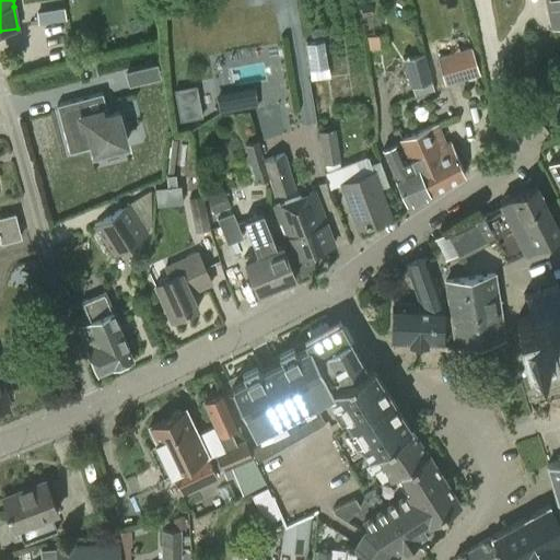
[(559,25),(559,0),(545,0),(551,27),(559,25)]
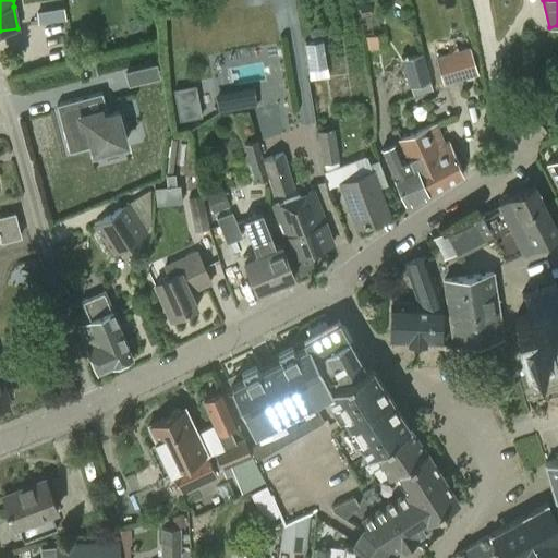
[(41,24),(68,19),(64,4),(38,10),(41,24)]
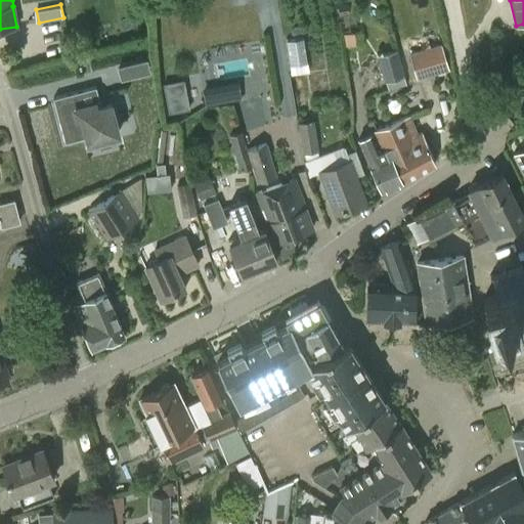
[(292,73),(310,72),(308,37),(290,37),(292,73)]
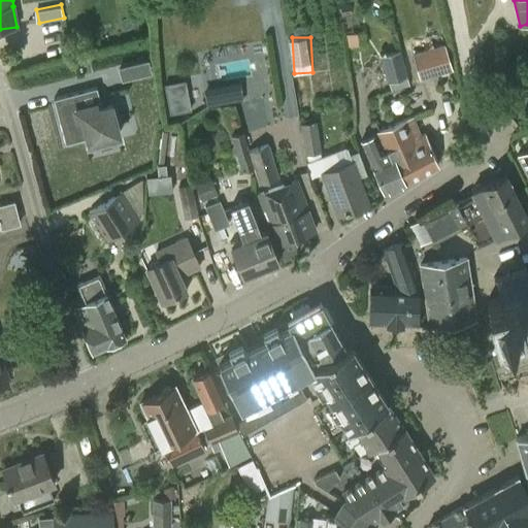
[(420,78),(452,69),(443,43),(411,53),(420,78)]
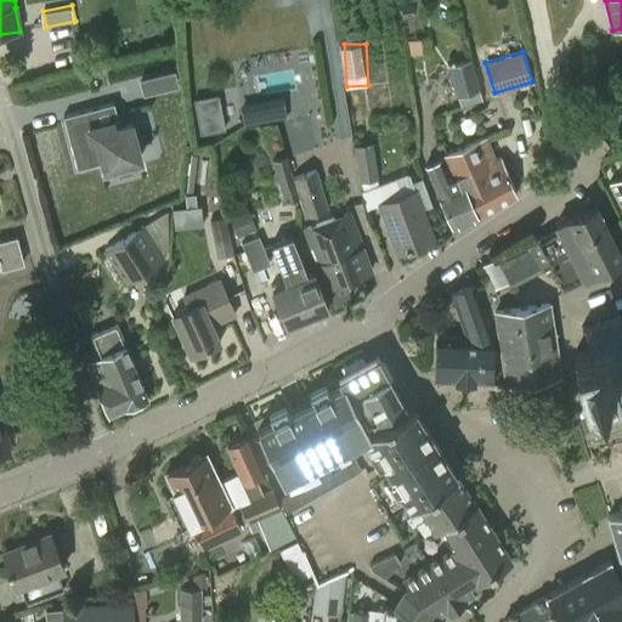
[(457,97),(480,90),(470,58),(447,64),(457,97)]
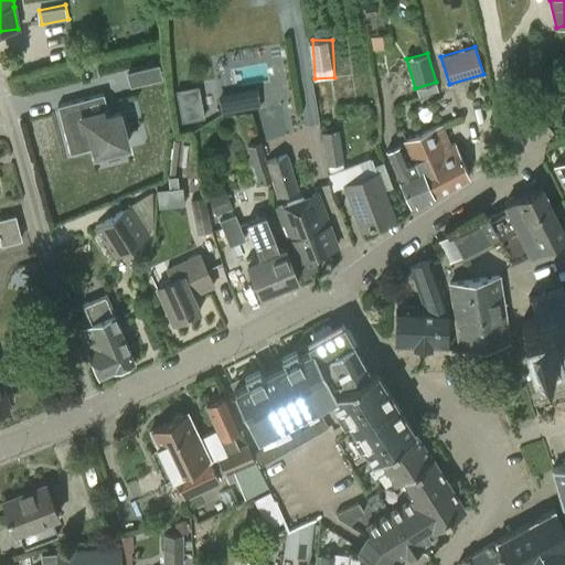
[(136,86),(152,83),(149,68),(132,73),(128,74),(131,88),(136,86)]
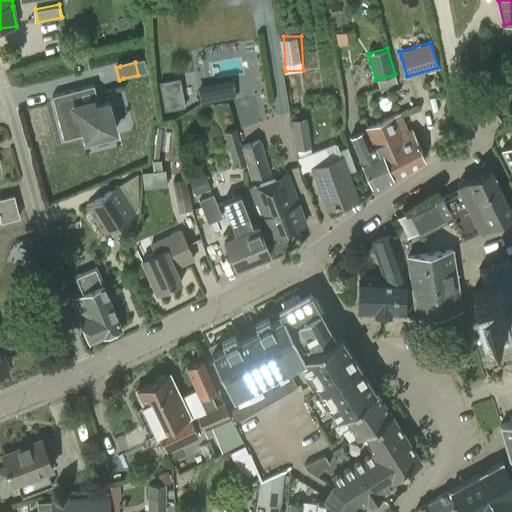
[(94,85),(53,96),(64,140),(86,134),(87,139),(116,131),(108,102),(99,104),(94,85)]
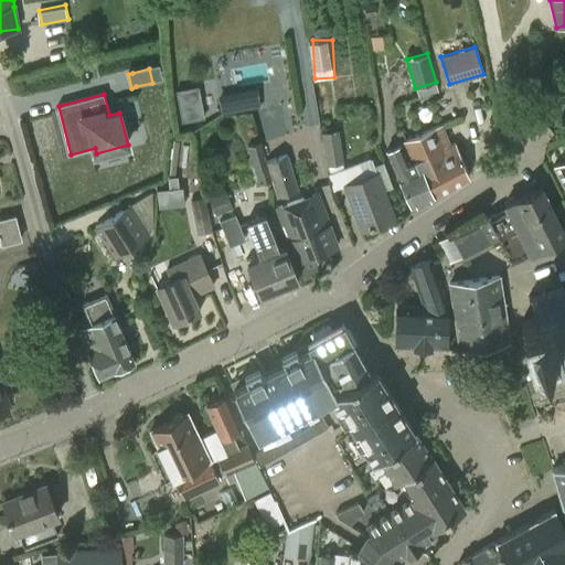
[(263,95),(222,97),(223,108),(264,107),(263,95)]
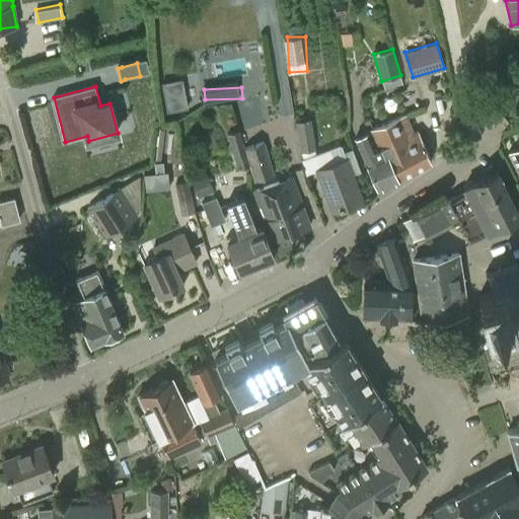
[(375,149),(383,146),(397,179),(430,163),(430,161),(417,132),(413,134),(405,116),(368,131),(375,149)]
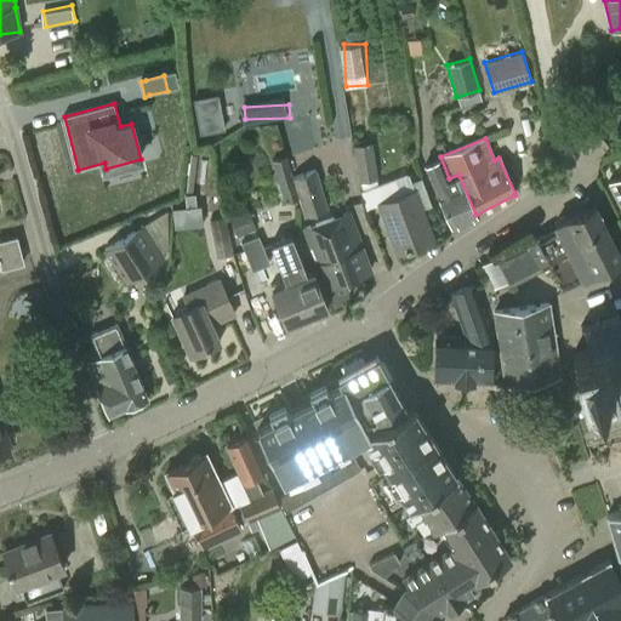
[(359,182),(377,178),(372,143),(353,146),(359,182)]
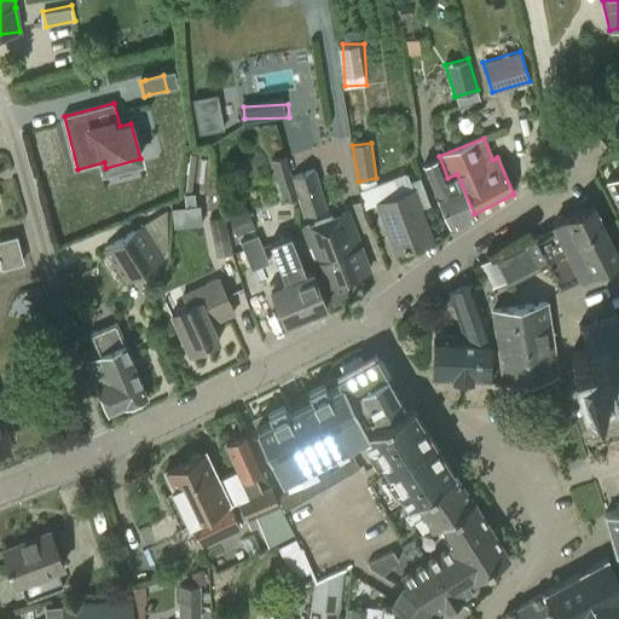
[(283,202),(298,198),(291,177),(285,156),(270,161),(283,202)]
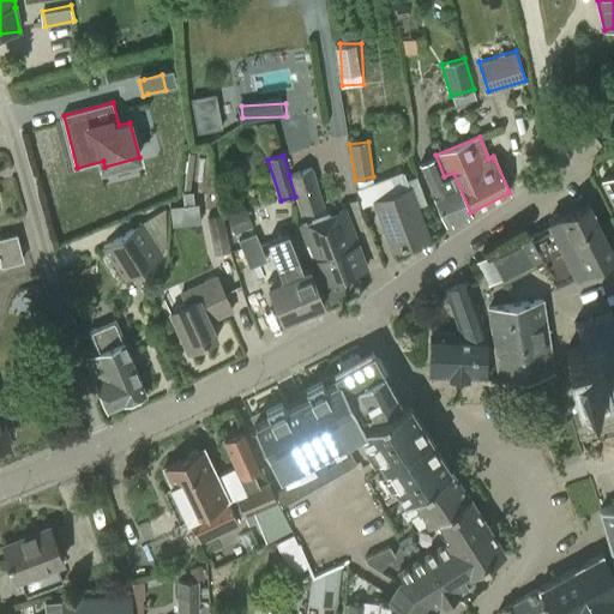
[(444,176),(435,155),(435,157),(421,164),(447,224),(471,215),(470,212),(453,173),(444,176)]
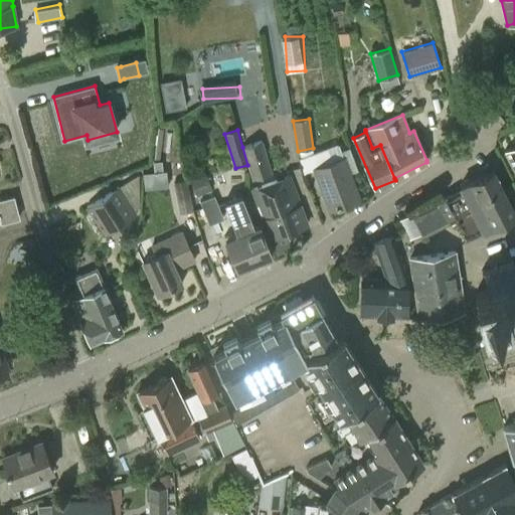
[(242,147),(247,165),(252,181),(273,174),(263,141),(242,147)]
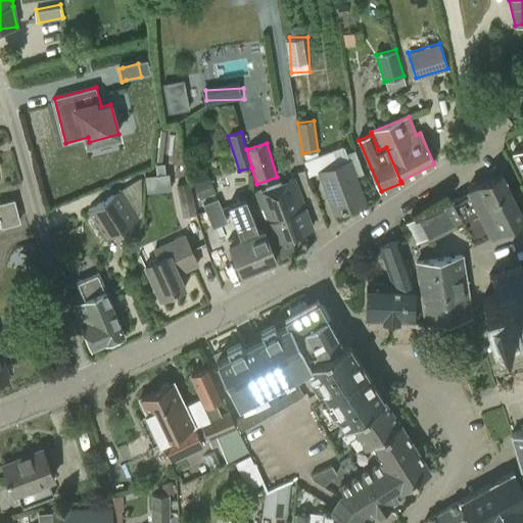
[(522,149),(513,154),(522,174),(522,149)]
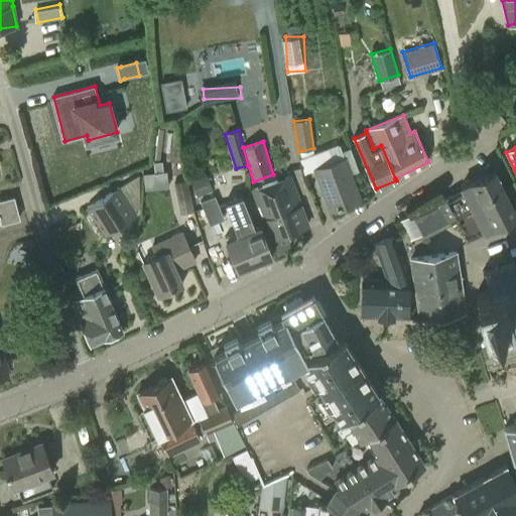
[(330,211),(361,200),(345,157),(314,169),(330,211)]
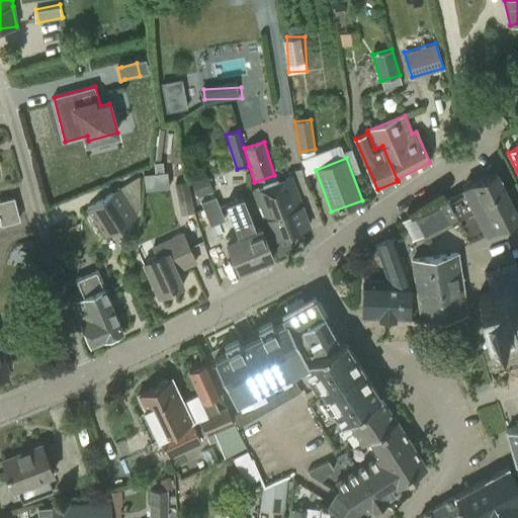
[(167,170),(163,170),(162,160),(154,161),(155,171),(143,172),(145,189),(169,187),(167,170)]
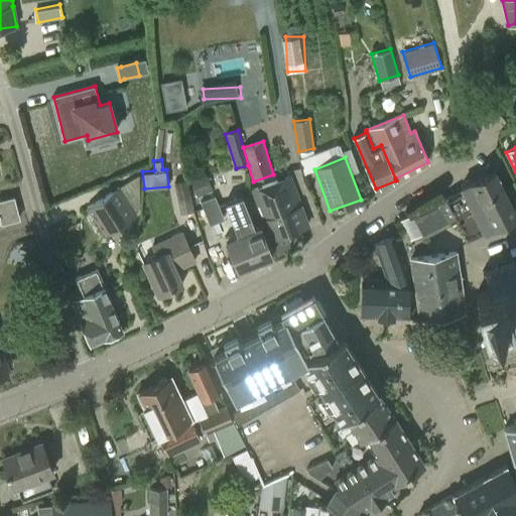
[(423,239),(449,225),(456,222),(466,242),(483,234),(484,235),(495,229),(494,228),(515,216),(515,214),(494,171),(472,182),(461,187),(462,190),(412,215),(423,239)]
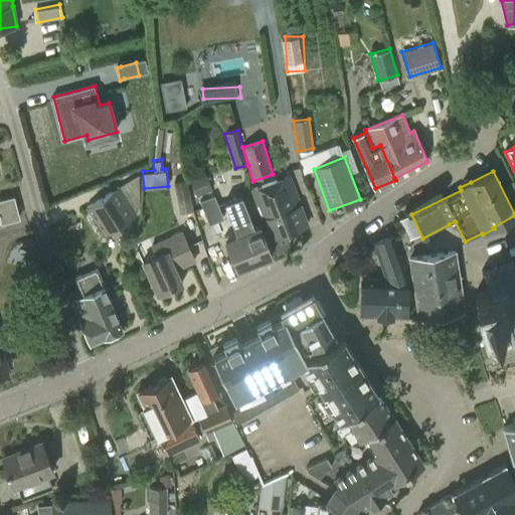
[(268,239),(307,225),(290,177),(250,191),(268,239)]
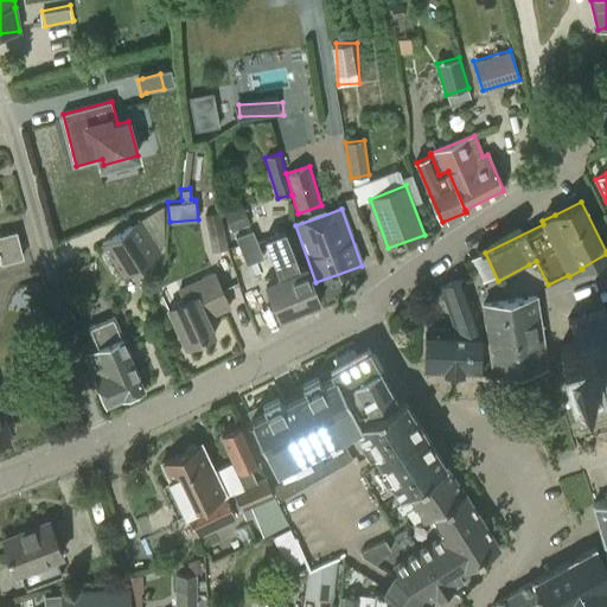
[(211,253),(228,249),(221,212),(204,215),(211,253)]
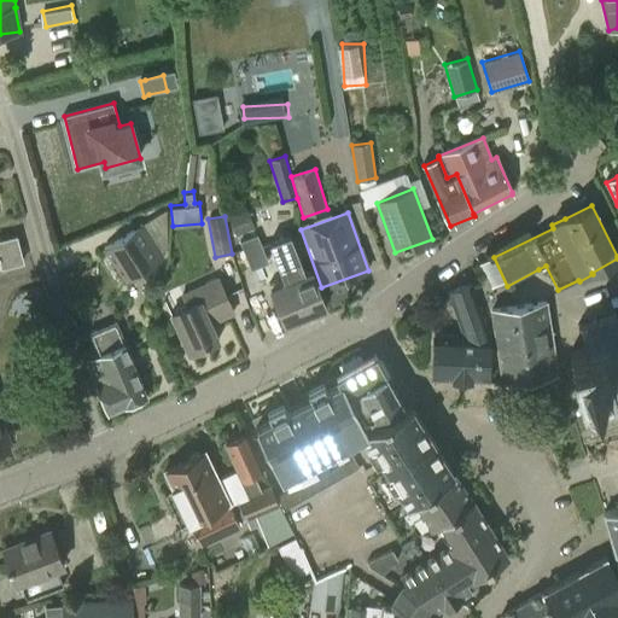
[(163,258),(141,226),(103,250),(123,283),(163,258)]
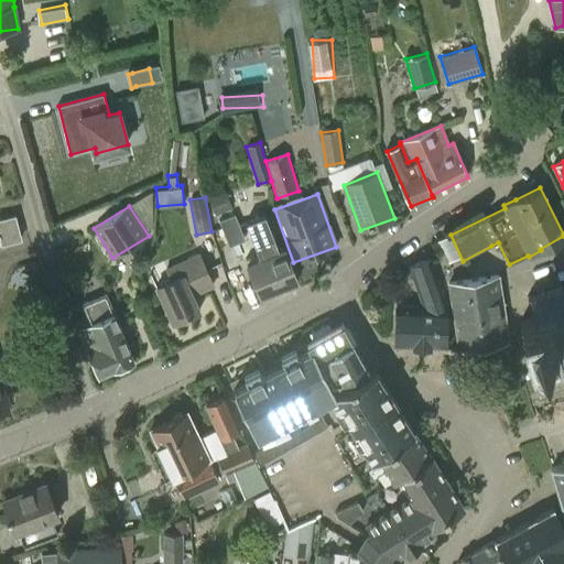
[(22,240),(15,215),(0,218),(0,241),(1,246),(22,240)]
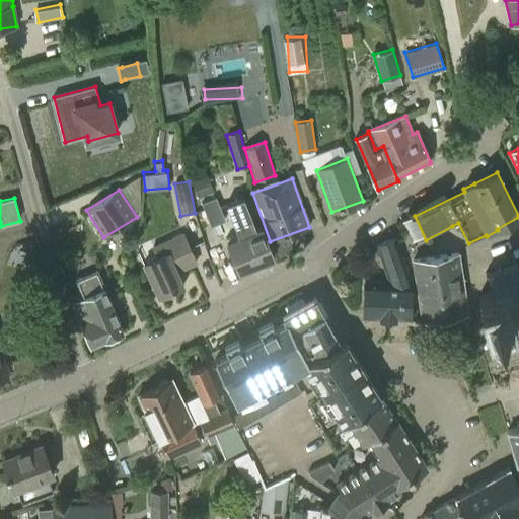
[(225,221),(216,198),(202,204),(211,227),(225,221)]
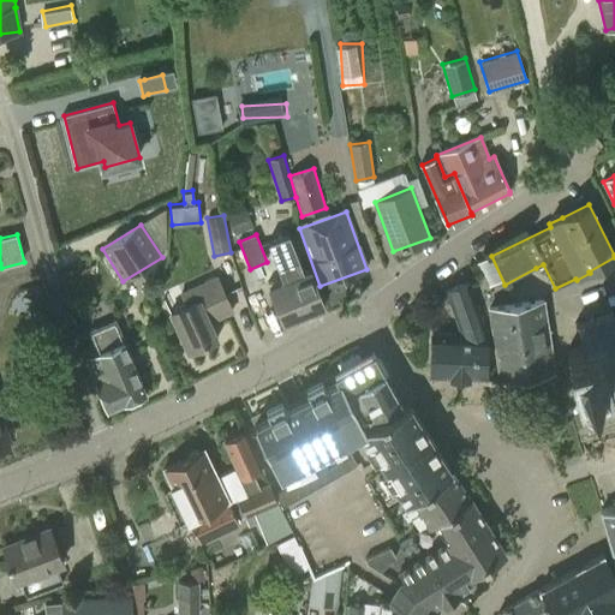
[(288,234),(268,242),(274,257),(267,260),(274,280),(269,286),(284,322),(324,305),(310,269),(304,272),(288,234)]
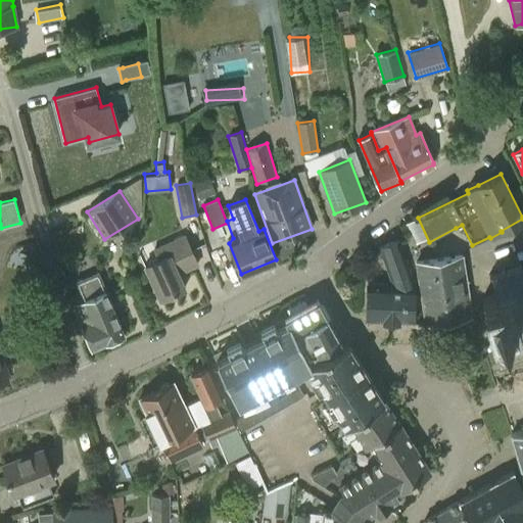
[(308,231),(283,240),(287,251),(313,242),(308,231)]
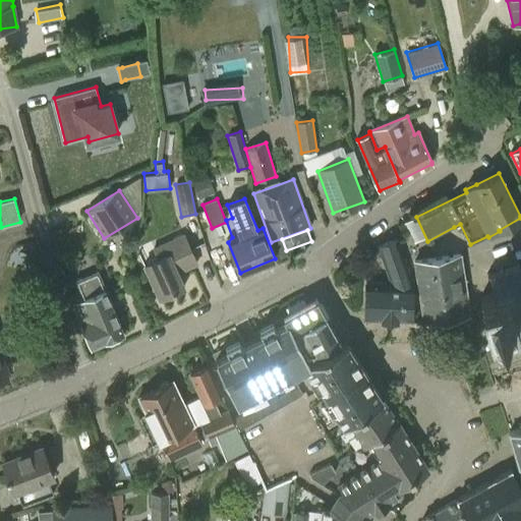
[(152,247),(157,259),(143,266),(159,298),(171,293),(185,287),(179,274),(198,265),(184,233),(152,247)]
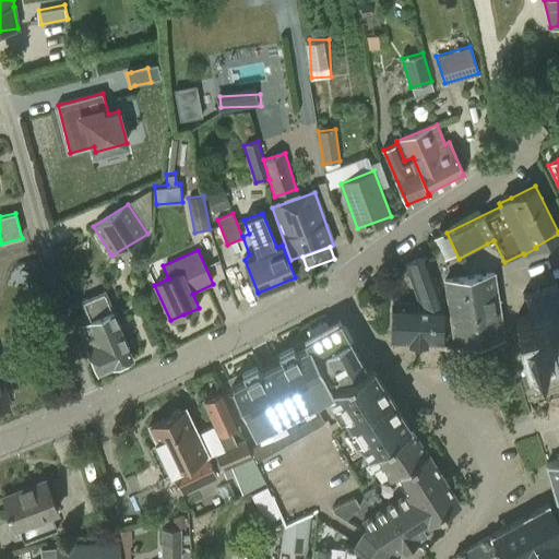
[(428,259),(406,268),(411,283),(419,305),(392,304),(391,339),(391,342),(441,344),(443,305),(442,305),(428,259)]
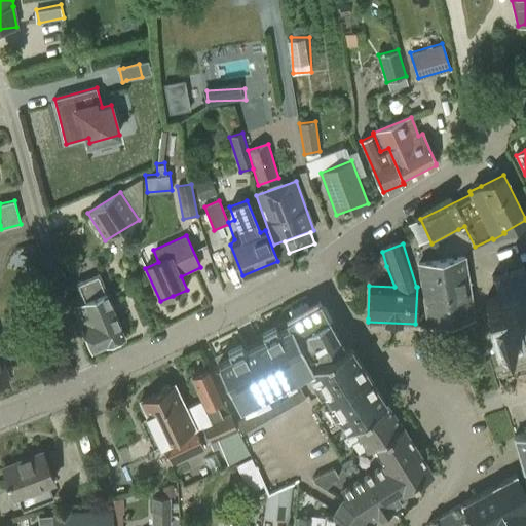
[(474,318),(475,317),(466,262),(465,258),(465,257),(419,264),(428,324),(474,318)]
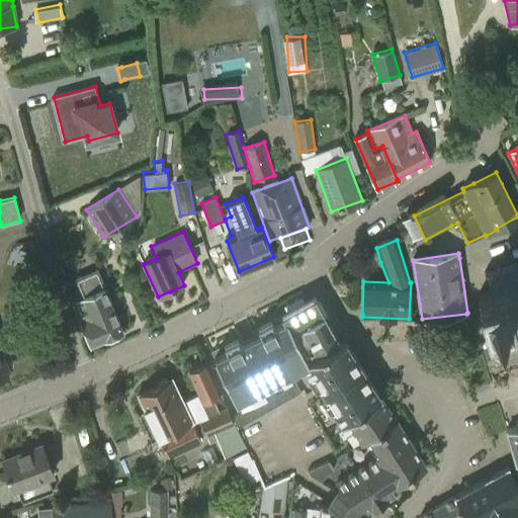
[(517,263),(516,264),(516,261),(512,262),(513,265),(500,268),(499,266),(496,267),(496,270),(488,272),(486,270),(484,273),(487,274),(492,292),(478,296),(487,326),(500,322),(505,337),(504,340),(506,341),(508,339),(517,336),(517,338),(517,263)]
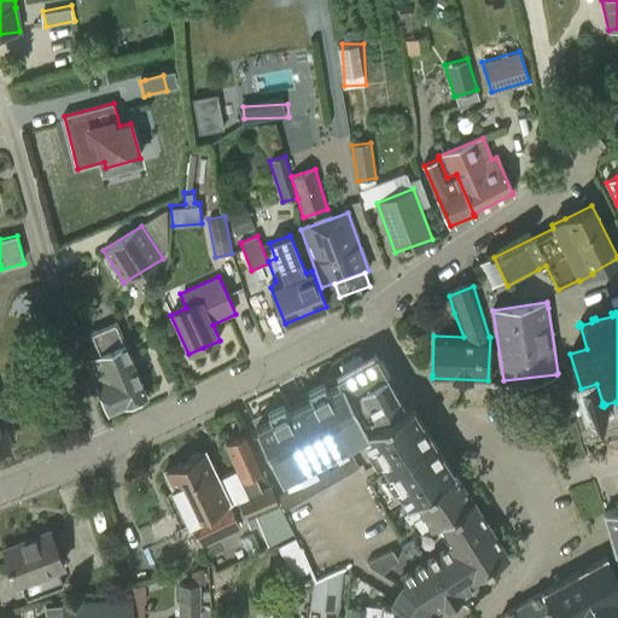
[(88,331),(99,354),(97,355),(99,361),(89,366),(98,385),(99,385),(109,410),(145,395),(134,371),(136,369),(126,343),(116,319),(88,331)]
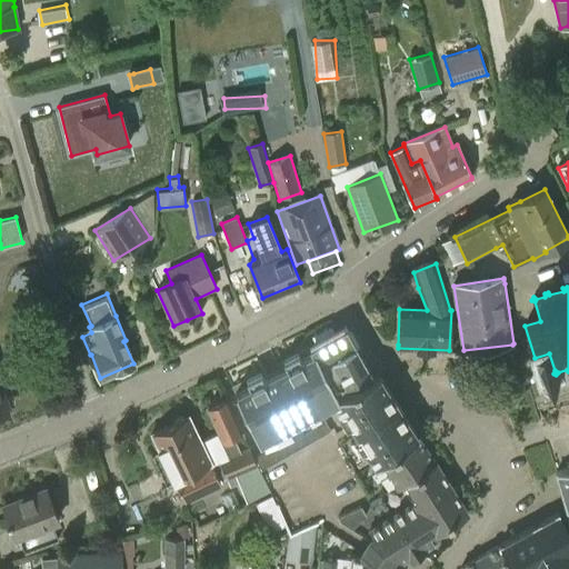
[(259,439),(336,400),(318,367),(356,346),(346,328),(312,346),(310,347),(313,352),(301,359),(298,353),(283,361),(287,367),(280,370),(267,377),(263,379),(260,372),(247,380),(249,386),(236,393),(247,417),(259,439)]
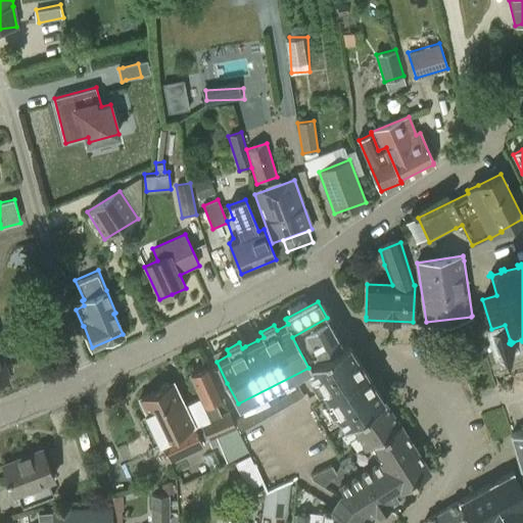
[(327,353),(343,346),(343,345),(342,344),(336,334),(330,323),(327,318),(292,337),(308,368),(313,365),(310,362),(327,353)]
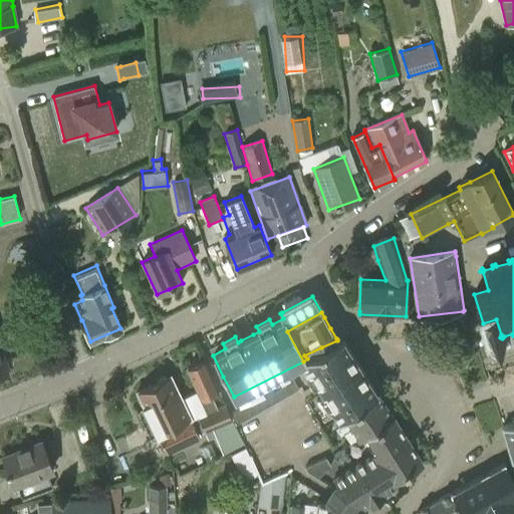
[(337,340),(304,355),(307,358),(308,360),(305,362),(304,363),(308,370),(311,368),(325,390),(361,368),(342,338),(337,340)]
